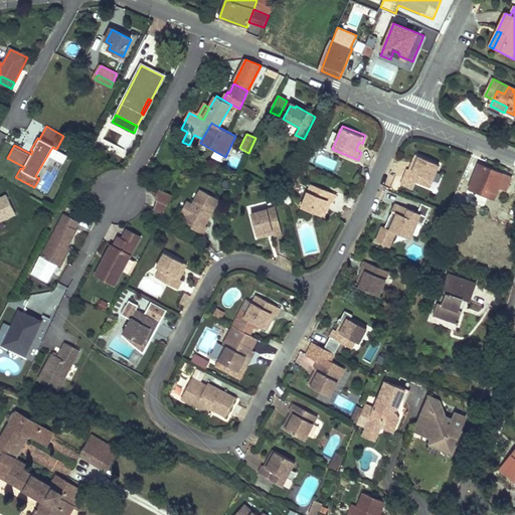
[(441,163),(418,154),(415,161),(417,162),(414,169),(412,168),(409,167),(405,175),(431,186),(441,163)]
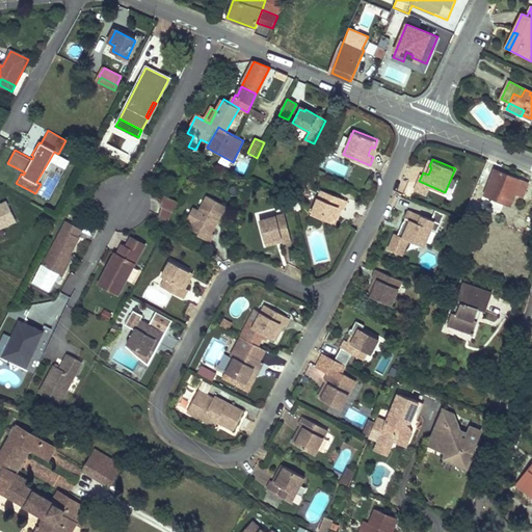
[(529,184),(495,170),(484,195),(505,204),(507,197),(513,201),(515,193),(524,196),(529,184)]
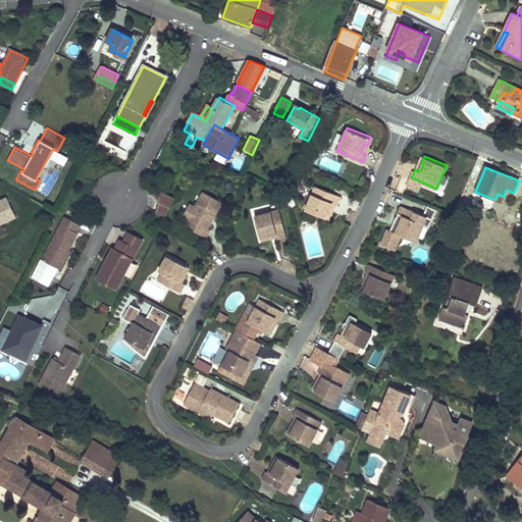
[(342,195),(316,185),(306,209),(330,218),(333,210),(330,209),(333,202),(336,203),(338,204),(342,195)]
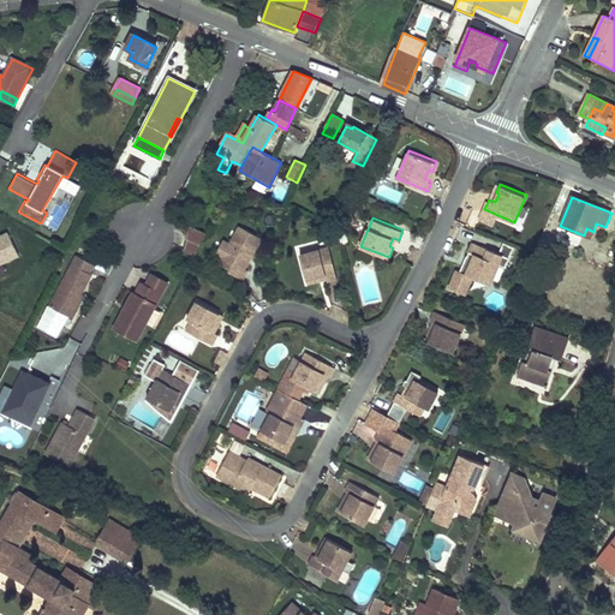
[(261,238),(239,226),(230,244),(222,240),(214,255),(222,260),(228,262),(224,270),(242,280),(246,272),(244,269),(248,263),(245,258),(246,255),(250,257),(261,238)]
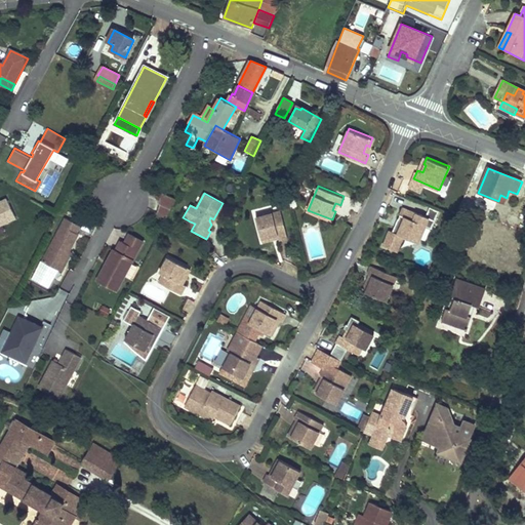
[(157,212),(166,216),(176,199),(165,194),(160,203),(161,203),(157,212)]
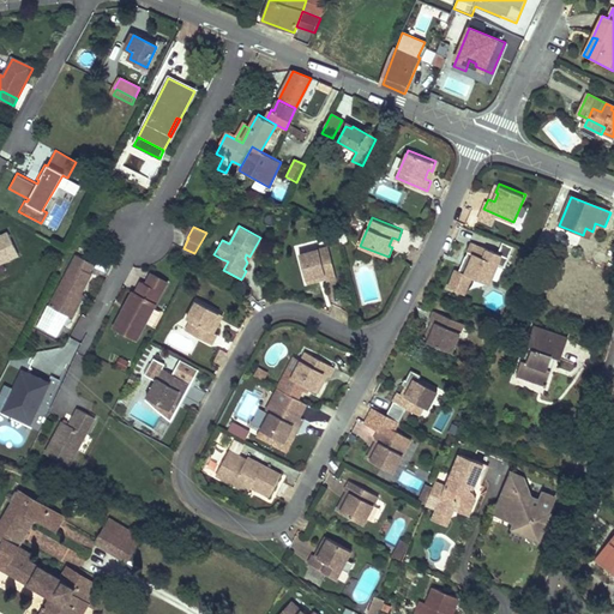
[(349,242),(345,228),(338,230),(341,245),(349,242)]
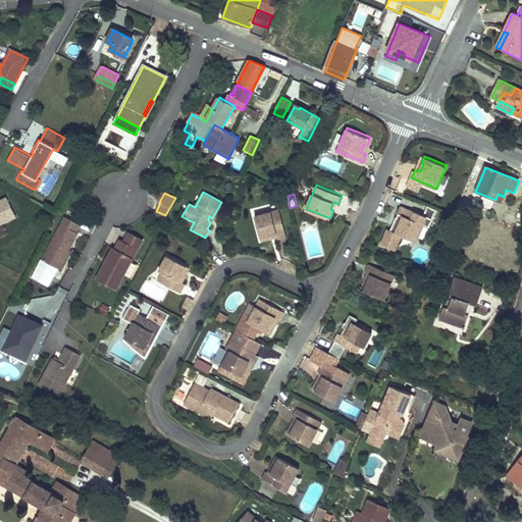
[(498,194),(496,200),(501,202),(504,197),(498,194)]
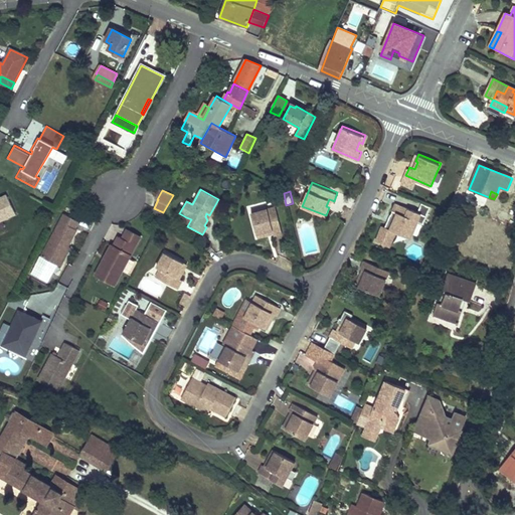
[(6,196),(0,198),(0,222),(3,221),(15,215),(6,196)]
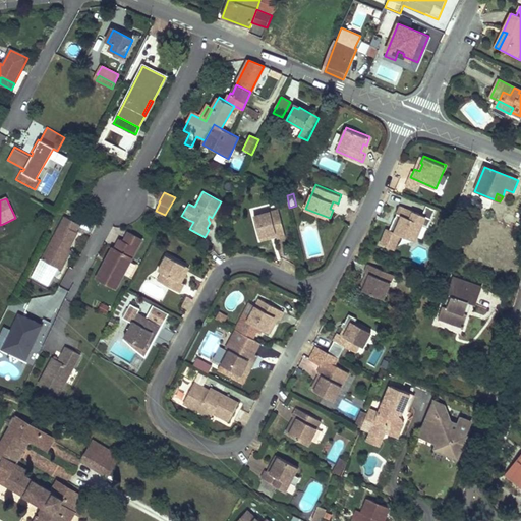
[(436,210),(427,206),(424,213),(402,205),(399,213),(397,217),(399,218),(398,220),(395,230),(389,228),(383,243),(396,248),(402,234),(417,240),(424,223),(429,225),(436,210)]
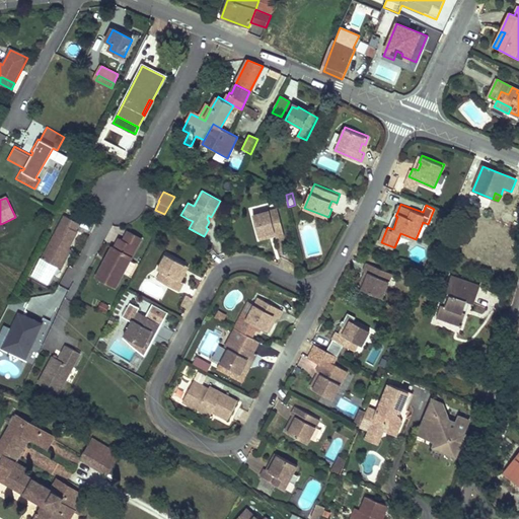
[(279,208),(253,214),(260,238),(268,237),(267,232),(275,231),(276,235),(276,237),(285,234),(279,208)]
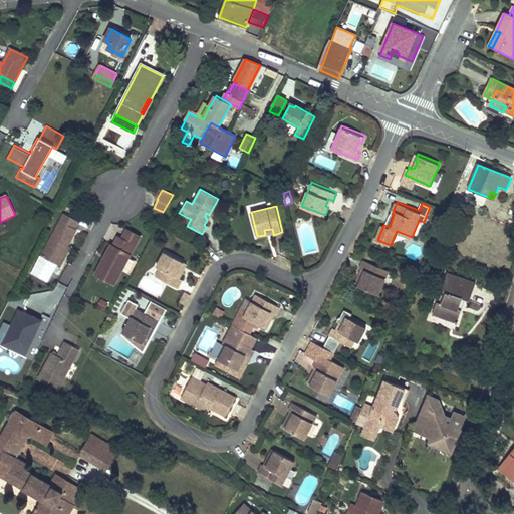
[(70,245),(78,229),(76,228),(80,220),(66,212),(43,257),(59,265),(70,245)]
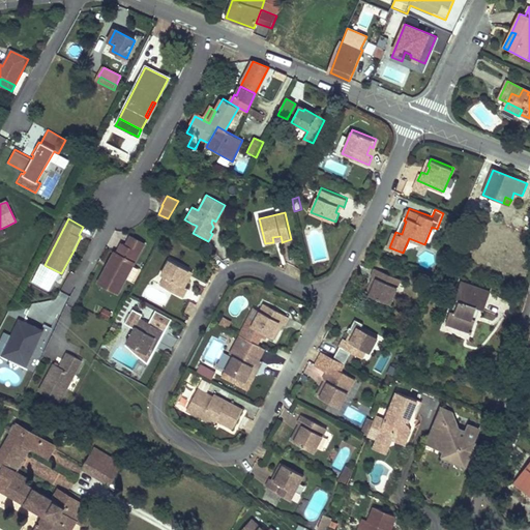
[(197,226),(192,224),(187,230),(193,233),(197,226)]
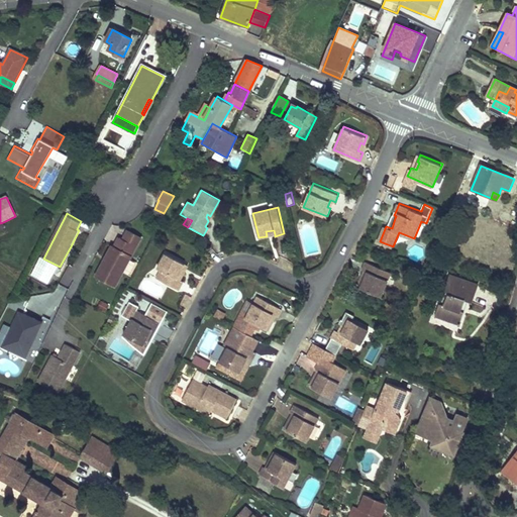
[(125,230),(121,239),(136,247),(140,238),(125,230)]
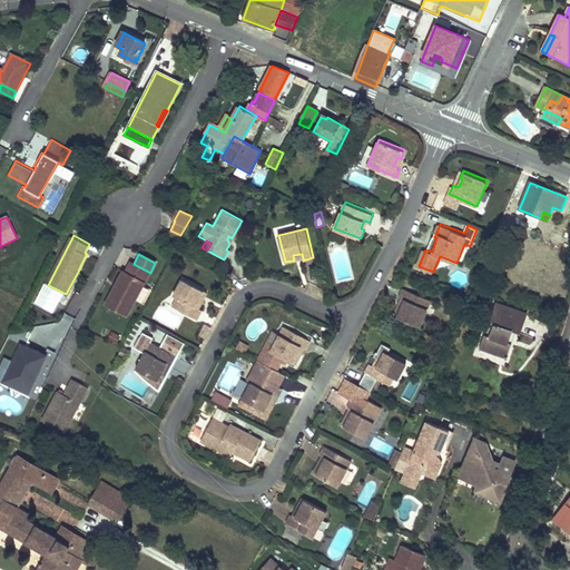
[(124,271),(106,305),(127,316),(150,273),(134,264),(131,263),(127,273),(124,271)]
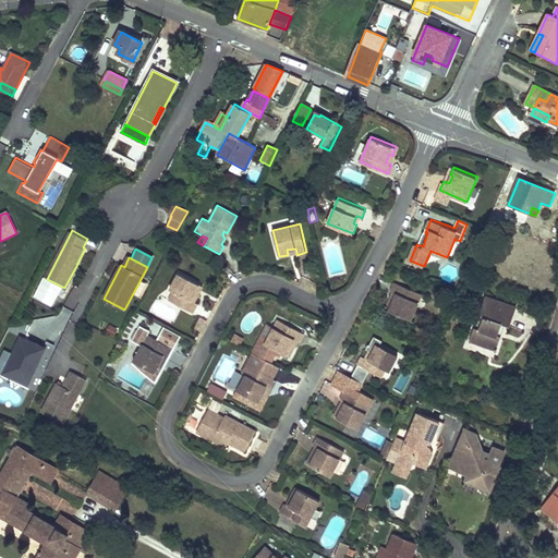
[(68,289),(79,267),(76,266),(64,288),(68,289)]
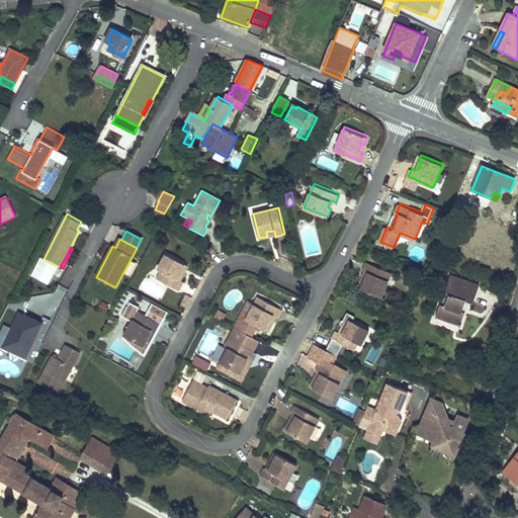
[(185,263),(165,253),(157,268),(161,270),(167,273),(162,282),(178,290),(183,281),(180,280),(184,274),(180,272),(185,263)]
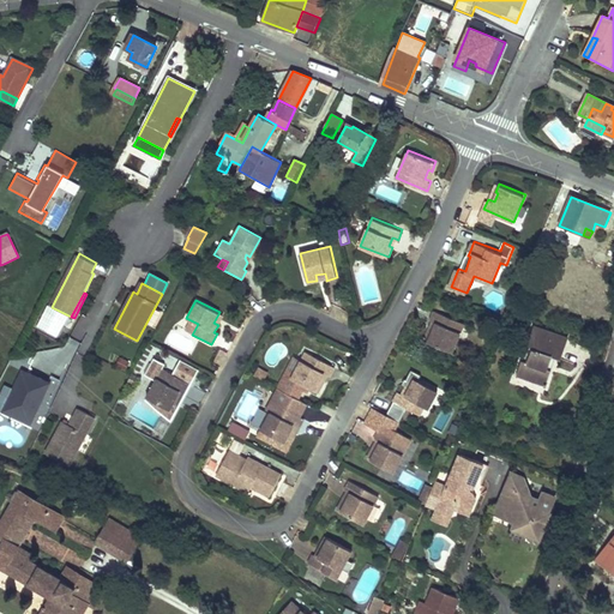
[(465,321),(435,308),(432,318),(434,319),(437,320),(433,330),(429,329),(425,339),(452,351),(465,321)]
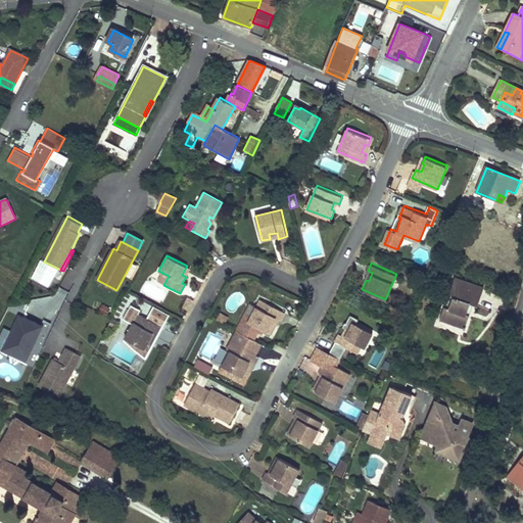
[(169,276),(162,273),(158,281),(163,285),(169,276)]
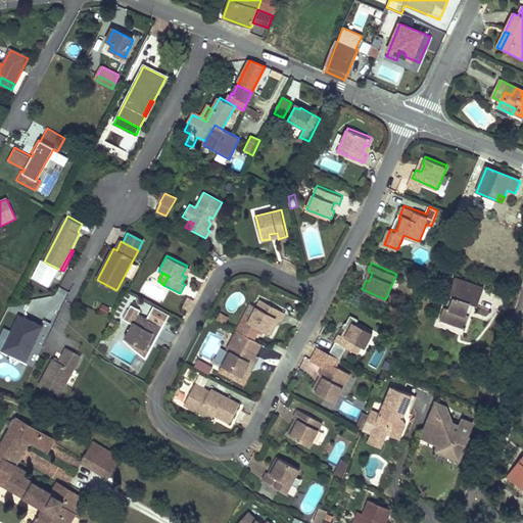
[(478,306),(484,290),(455,279),(448,293),(454,295),(448,308),(444,307),(440,318),(460,326),(460,327),(466,329),(470,316),(466,315),(470,303),(474,305),(478,306)]
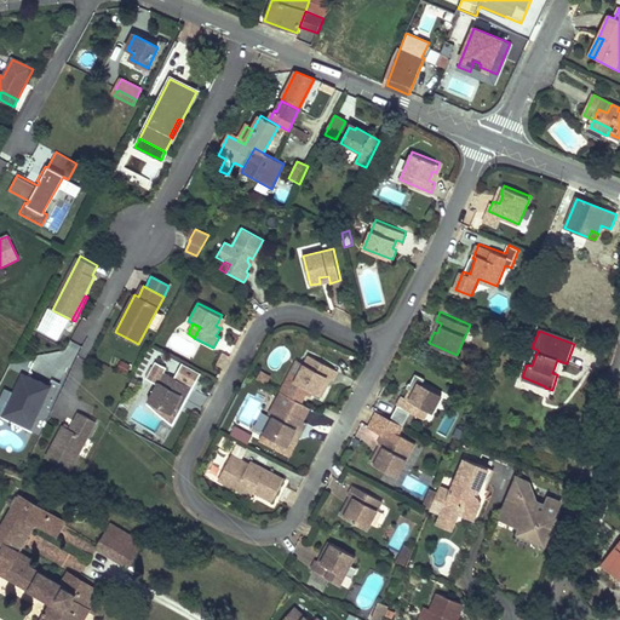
[(532,348),(527,365),(532,366),(538,350),(532,348)]
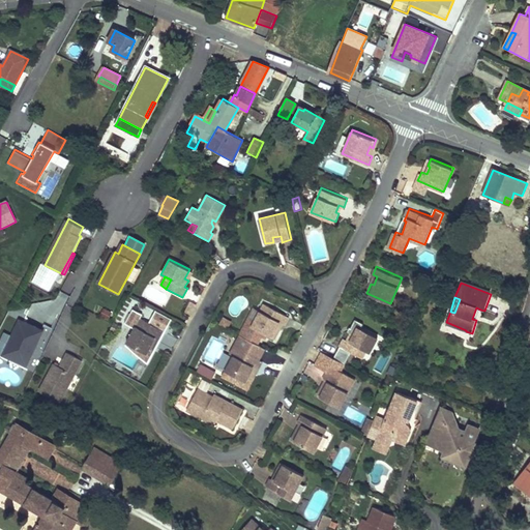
[(289,316),(264,302),(252,326),(274,337),(278,330),(275,328),(278,322),(283,323),(284,324),(289,316)]
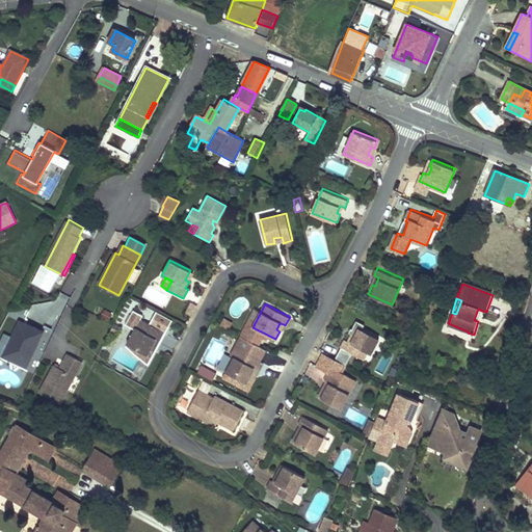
[(478,309),(474,320),(478,321),(482,311),(478,309)]
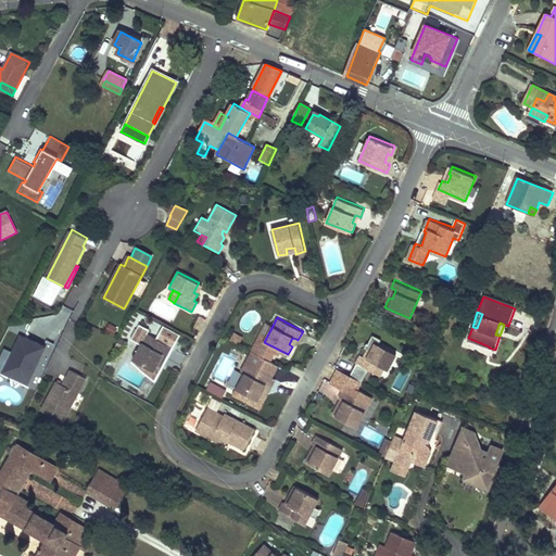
[(174,348),(146,332),(131,359),(158,374),(162,364),(159,362),(163,354),(167,356),(168,357),(174,348)]
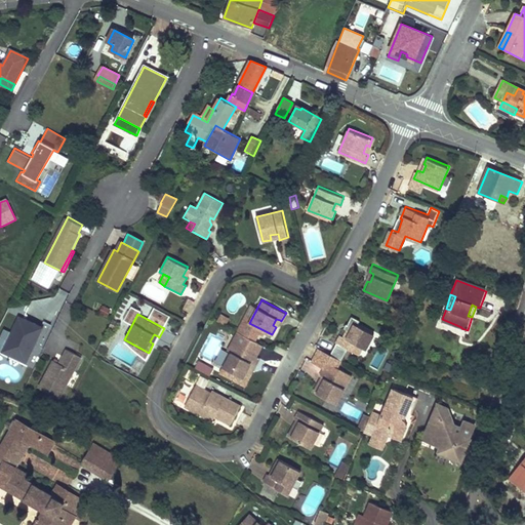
[(220,314),(217,320),(226,325),(229,319),(220,314)]
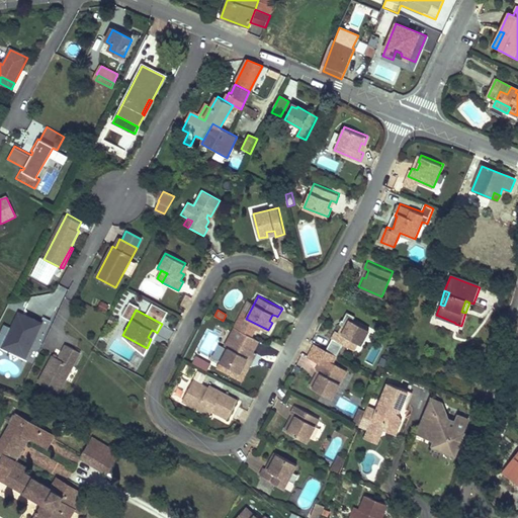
[(356,315),(348,311),(344,319),(346,320),(340,331),(337,329),(327,348),(339,354),(345,343),(355,348),(359,342),(362,344),(370,329),(354,320),(356,315)]
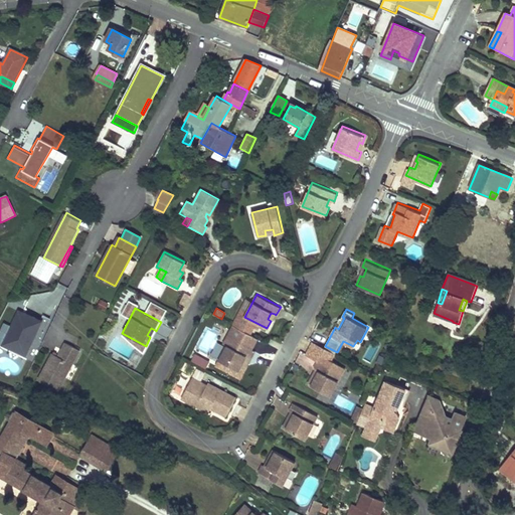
[(11,340),(8,348),(26,356),(42,323),(20,312),(7,338),(11,340)]
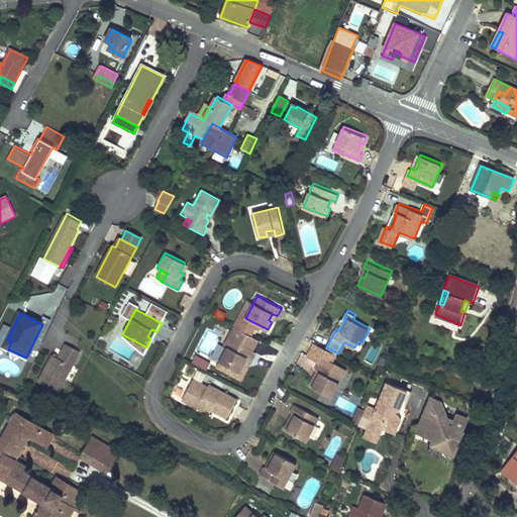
[(454,322),(435,314),(434,316),(454,323),(454,322)]
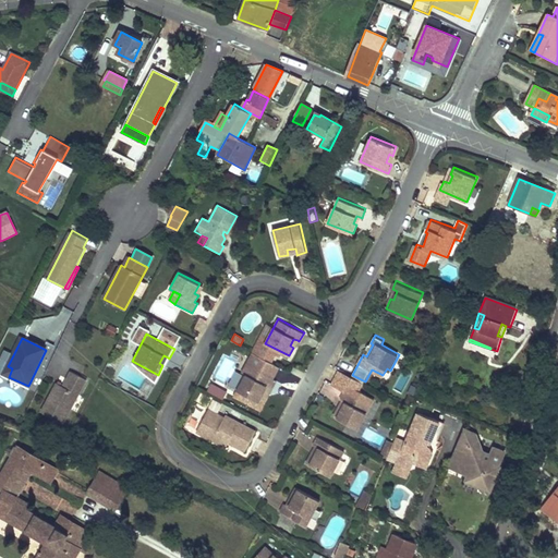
[(278,365),(253,352),(250,359),(250,366),(246,374),(237,390),(262,403),(266,396),(263,393),(267,385),(270,387),(273,388),(277,380),(271,377),(278,365)]
